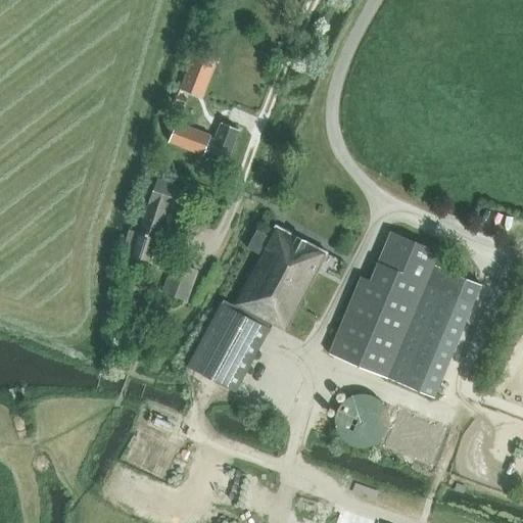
[(185,75),(179,89),(200,97),(206,83),(185,75)]
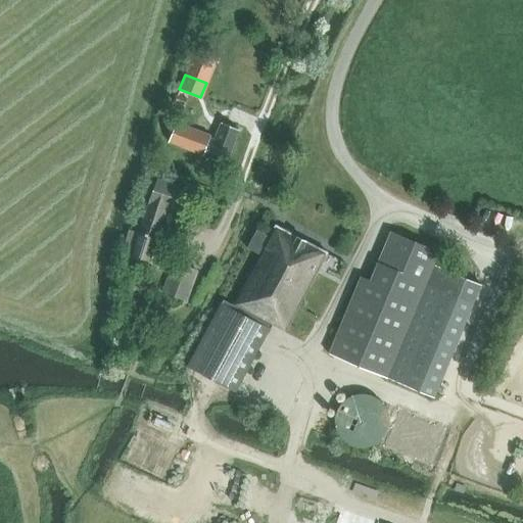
[(177,95),(172,106),(182,110),(187,99),(177,95)]
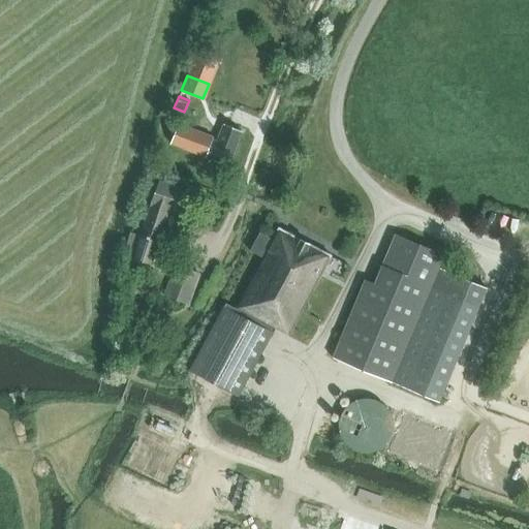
[(221,131),(224,124),(227,125),(234,111),(211,101),(201,124),(221,131)]
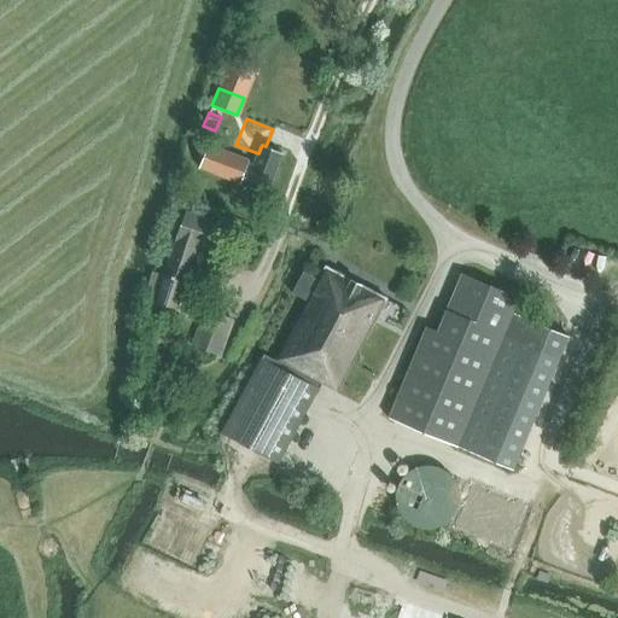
[(262,146),(258,155),(254,167),(215,152),(208,173),(268,194),(283,153),(262,146)]
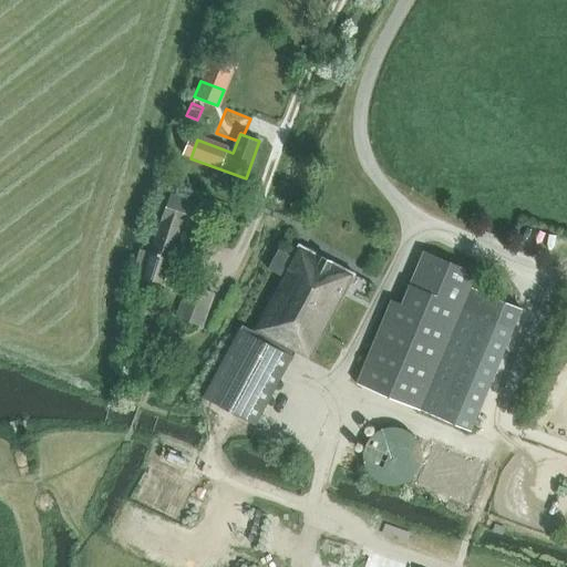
[(198,233),(207,206),(171,194),(151,254),(140,250),(134,267),(145,270),(143,277),(162,284),(181,227),(198,233)]
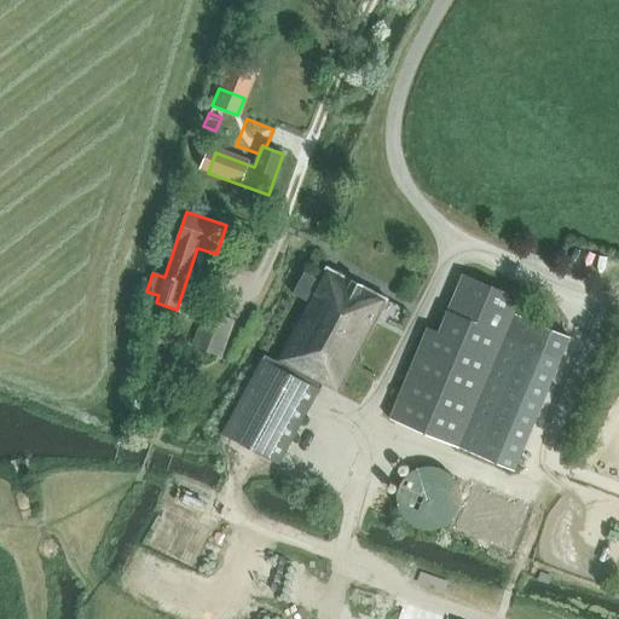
[(307,304),(304,311),(276,363),(264,357),(223,437),(279,467),(322,385),(339,393),(387,301),(325,268),(319,282),(304,273),(291,295),(307,304)]
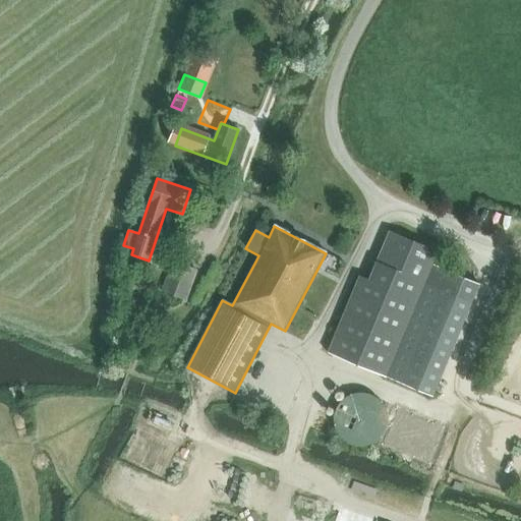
[(359,276),(328,351),(386,375),(432,264),(438,251),(398,235),(391,251),(399,255),(394,268),(377,261),(368,279),(359,276)]
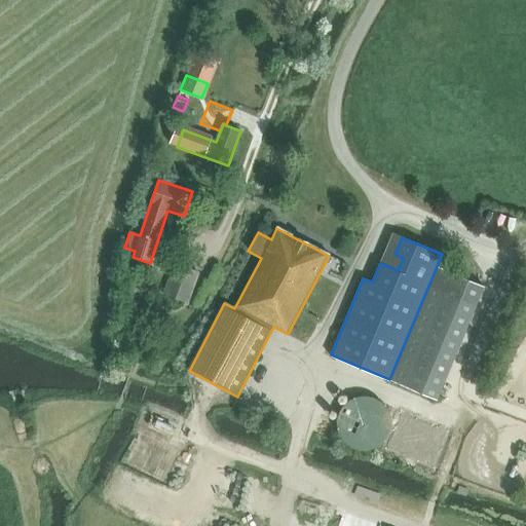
[(162,294),(187,303),(198,271),(173,262),(162,294)]
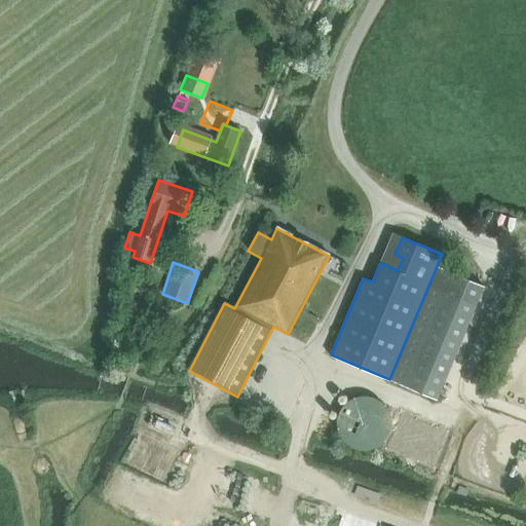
[(389,379),(437,399),(484,286),(437,266),(389,379)]
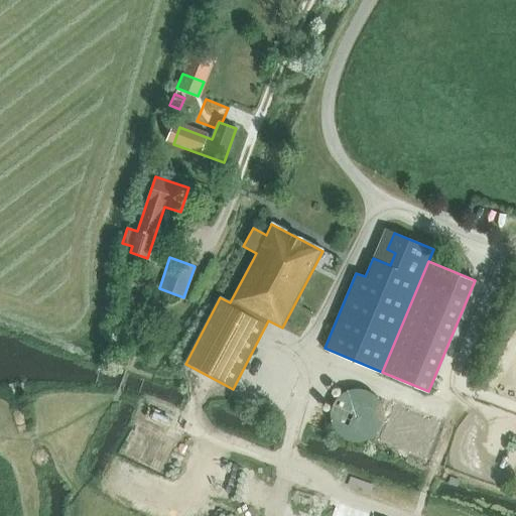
[(297,303),(284,329),(300,338),(313,311),(297,303)]
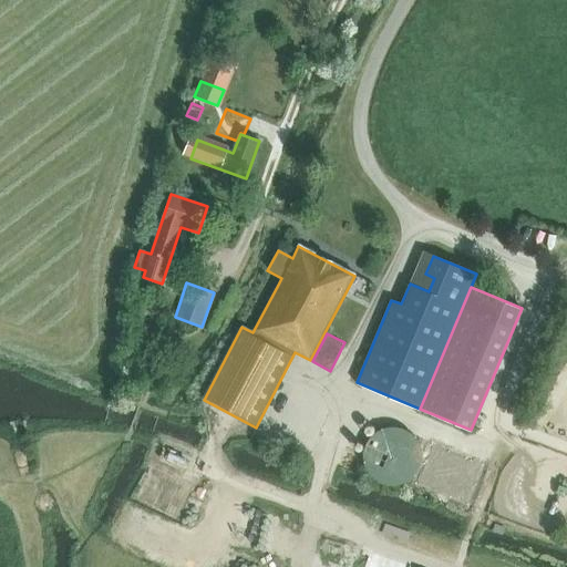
[(382,483),(385,484),(391,485),(397,485),(402,484),(406,482),(411,478),(415,475),(418,471),(421,465),(422,461),(422,455),(421,450),(420,444),(416,440),(413,435),(410,432),(405,429),(400,428),(395,426),(390,426),(384,426),(380,429),(374,432),(371,435),(368,439),(366,444),(363,449),(362,454),(363,460),(364,464),(367,470),(369,474),(373,477),(378,481),(382,483)]
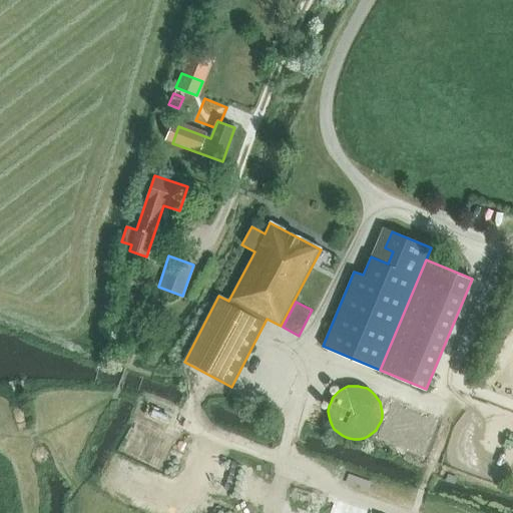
[(438,421),(390,401),(375,438),(423,458),(438,421)]
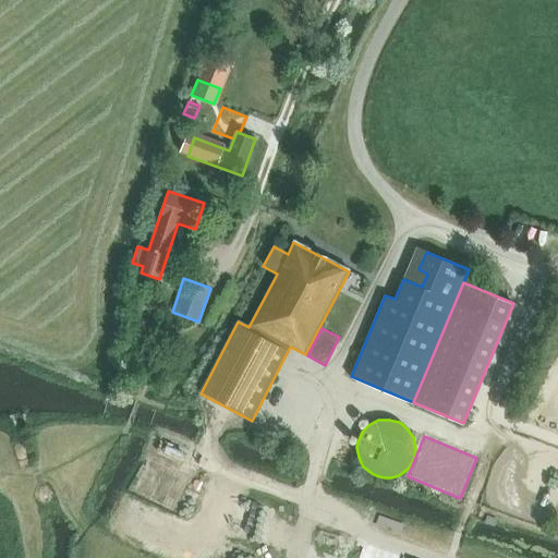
All buildings are outlined.
